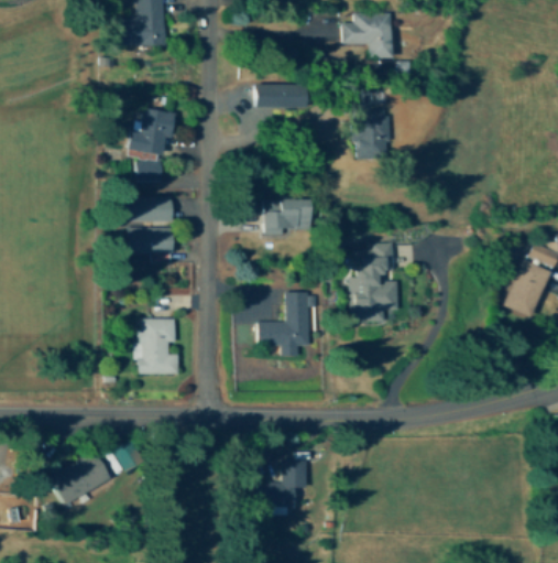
[(138,0),(138,18),(118,18),(118,46),(164,46),(164,0),(138,0)]
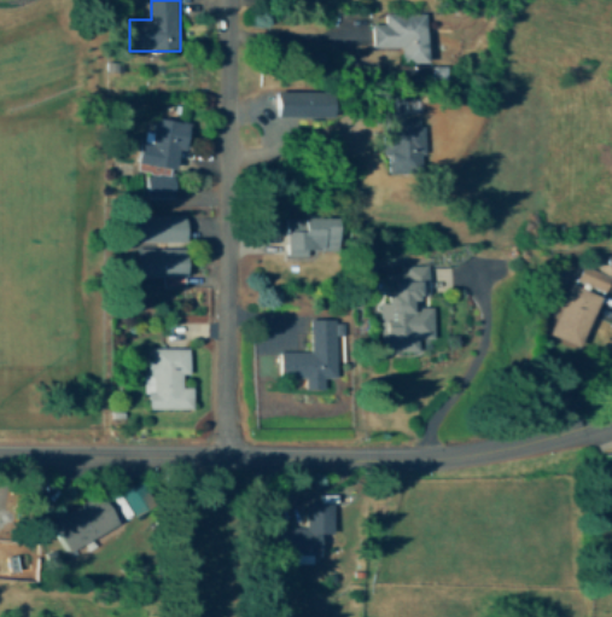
[(403,48),(403,63),(427,64),(429,15),(389,15),(389,25),(376,25),(376,48),(403,48)]
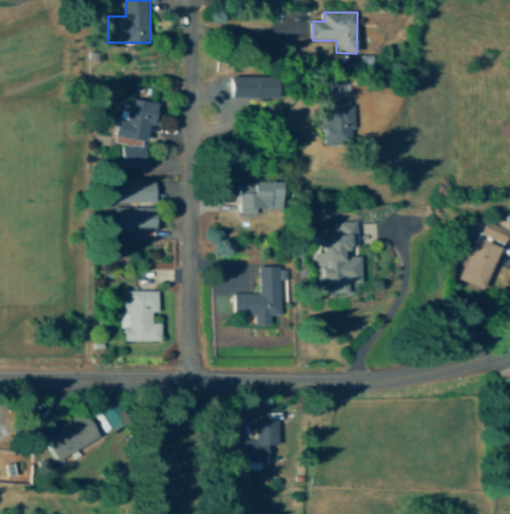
[(232,75),(232,98),(276,98),(276,75),(232,75)]
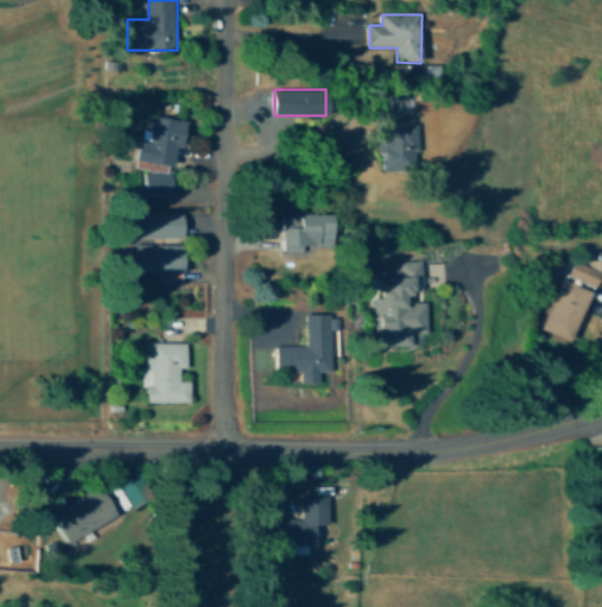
[(403,96),(381,96),(381,169),(418,169),(418,118),(403,117),(403,96)]
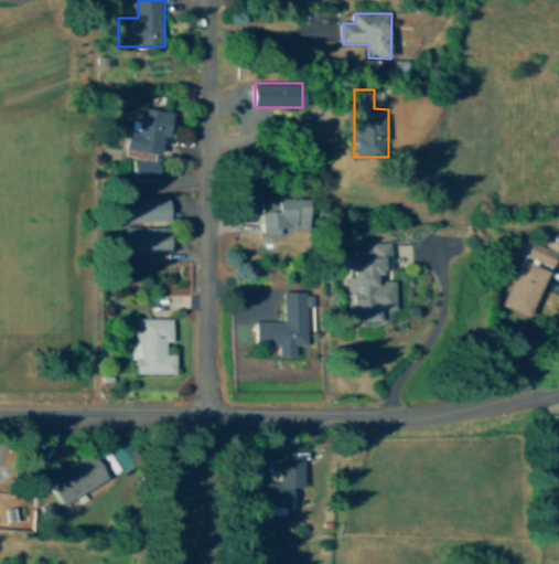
[(171,137),(175,113),(146,108),(143,123),(132,120),(128,149),(162,155),(165,137),(171,137)]
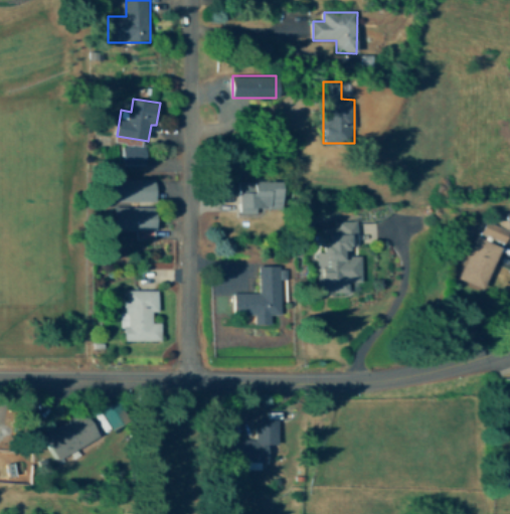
[(150,164),(150,146),(127,146),(127,164),(150,164)]
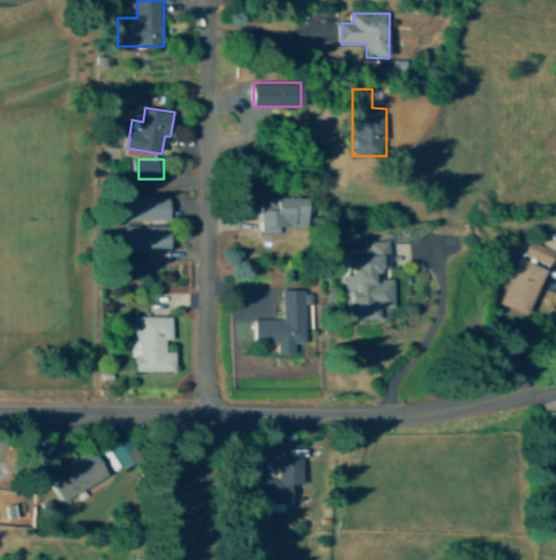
[(172,219),(172,195),(126,195),(126,219),(172,219)]
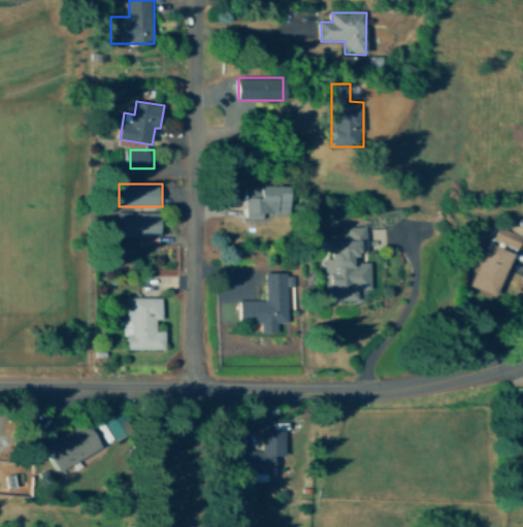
[(246,186),(246,218),(290,218),(290,186),(246,186)]
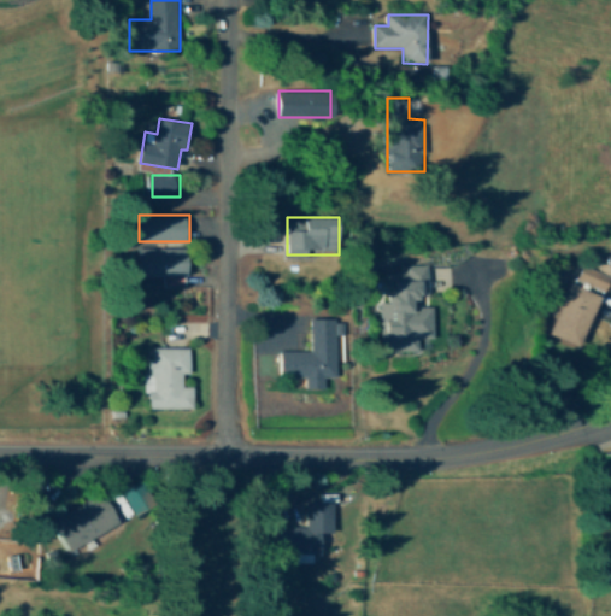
[(140,276),(166,276),(166,286),(187,286),(187,248),(140,248),(140,276)]
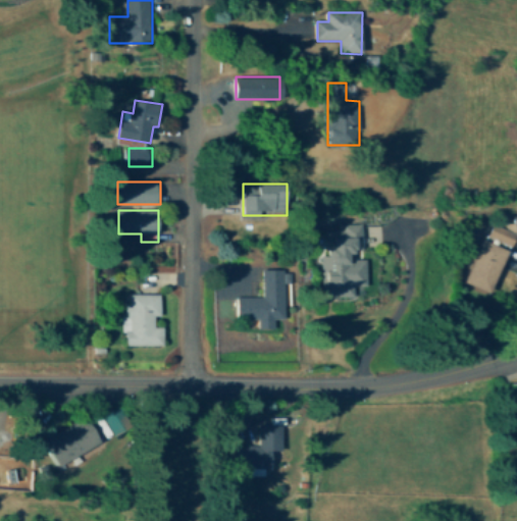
[(492,294),(516,239),(516,233),(509,229),(494,229),(469,283),(492,294)]
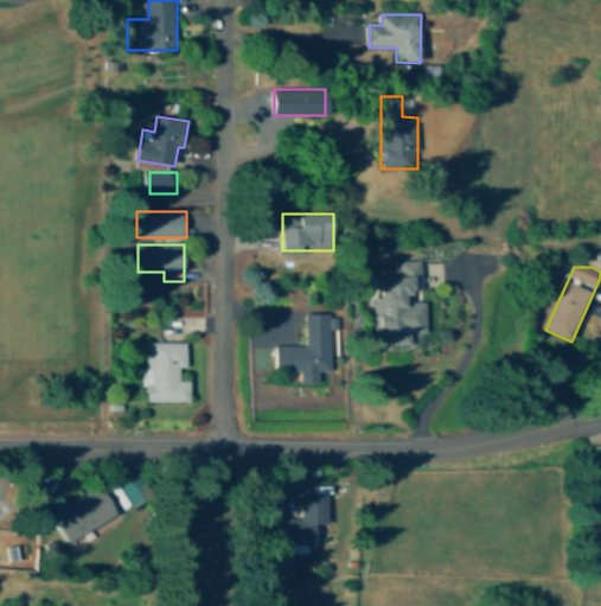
[(420,335),(420,303),(404,301),(406,269),(381,268),(378,345),(413,345),(413,333),(420,335)]
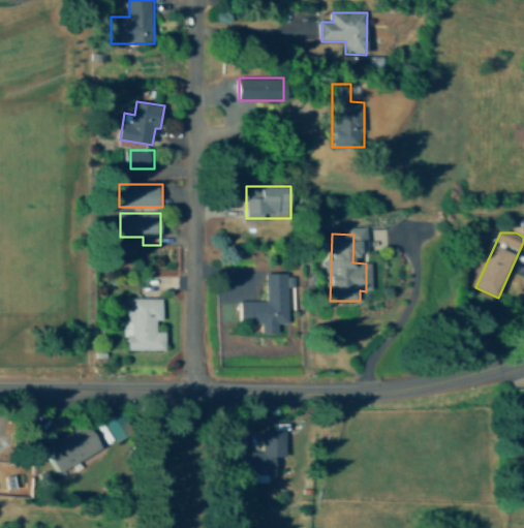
[(268,301),(242,301),(242,323),(262,323),(262,333),(278,333),(278,324),(289,324),(289,297),(268,297),(268,301)]
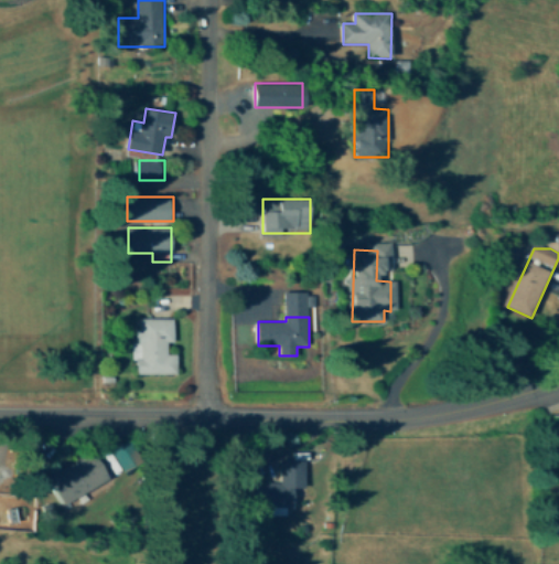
[(139,374),(178,374),(178,353),(169,353),(170,343),(176,343),(176,319),(139,318),(139,374)]
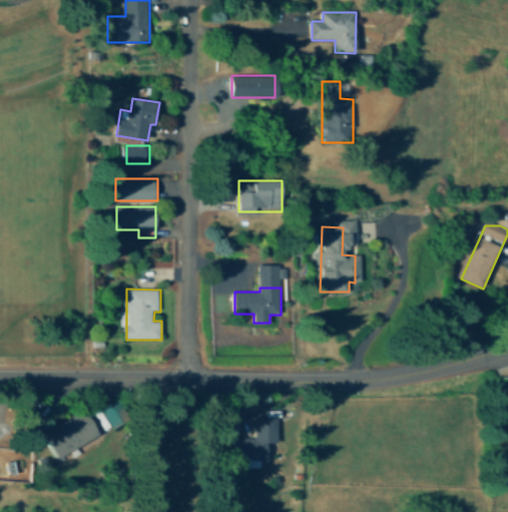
[(97,435),(84,409),(42,430),(55,456),(97,435)]
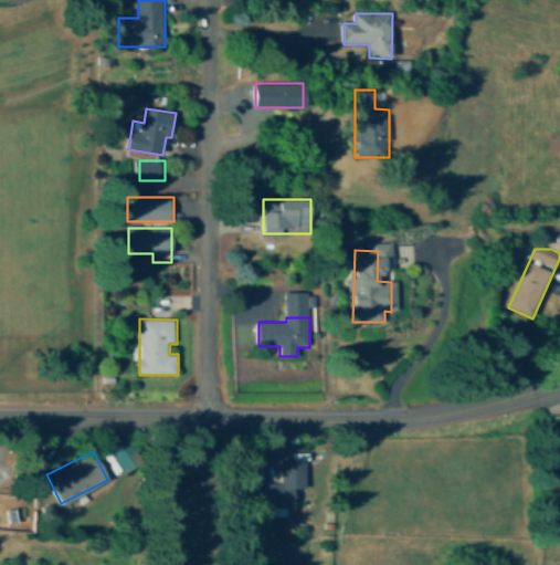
[(306,462),(283,462),(283,482),(252,482),(252,508),(294,508),(294,488),(306,488),(306,462)]
